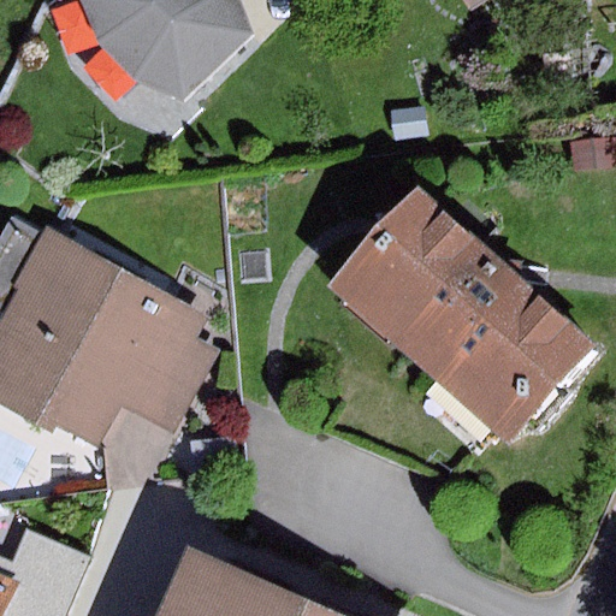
[(82,0),(98,40),(134,80),(184,100),(250,37),(246,7),(243,0),(82,0)]
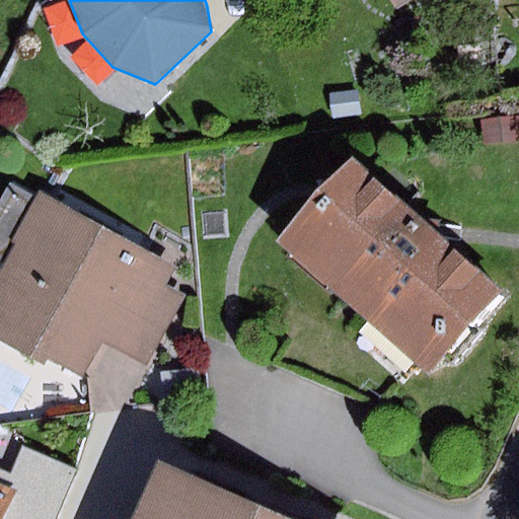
[(358,89),(330,93),(335,119),(362,115),(358,89)]
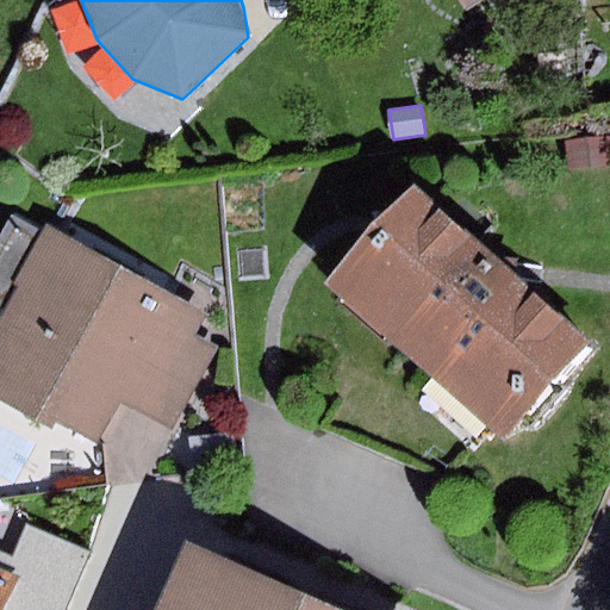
[(609,144),(609,138),(565,143),(567,169),(609,165),(609,144)]
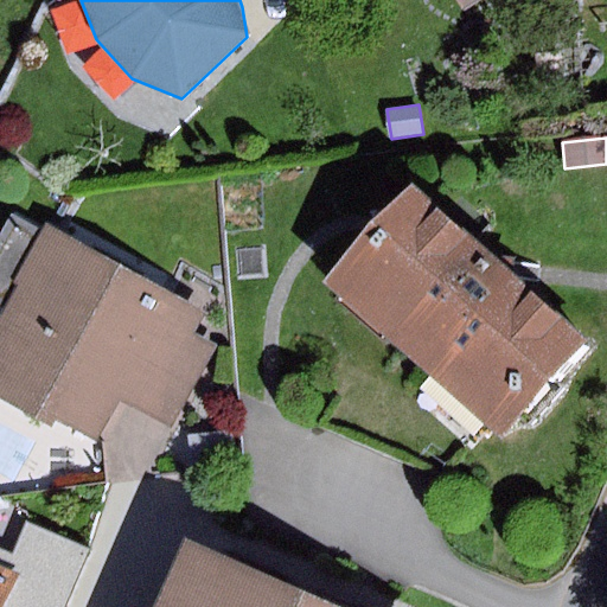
[(502,268),(421,197),(339,289),(516,445),(596,352),(502,268)]
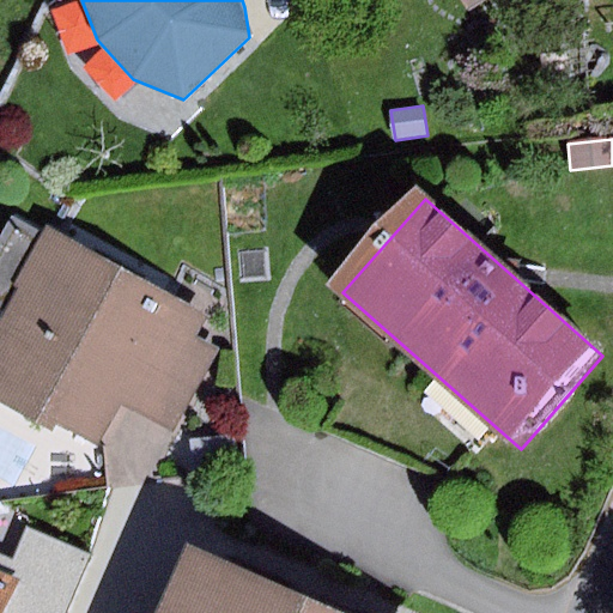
[(205,315),(47,231),(0,317),(0,406),(53,435),(60,423),(98,444),(120,404),(174,432),(218,352),(192,338),(205,315)]
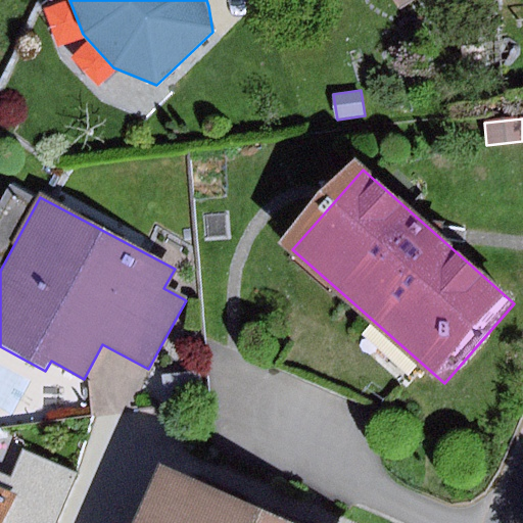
[(0,472),(0,487),(17,495),(5,522),(55,522),(78,473),(22,448),(10,477),(0,472)]
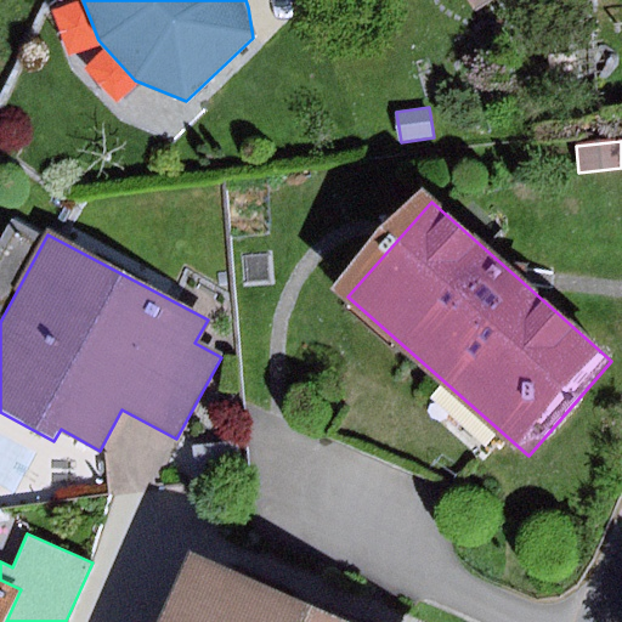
[(345,621),(196,555),(165,621),(345,621)]
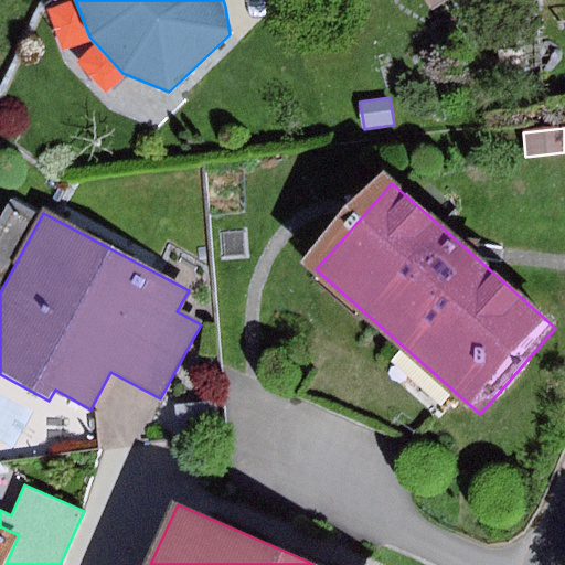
[(0,564),(6,564),(19,535),(0,526),(0,564)]
